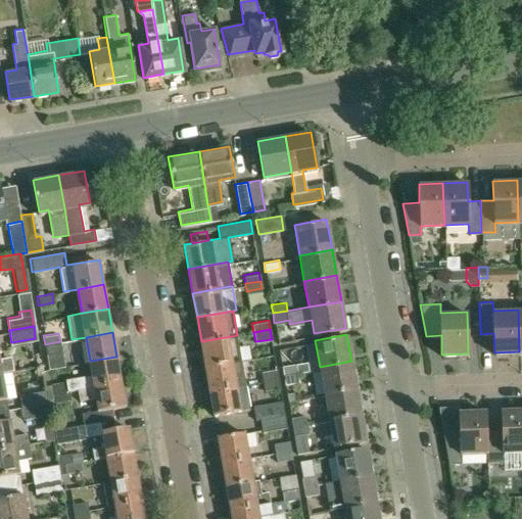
[(201,341),(205,365),(242,359),(237,335),(201,341)]
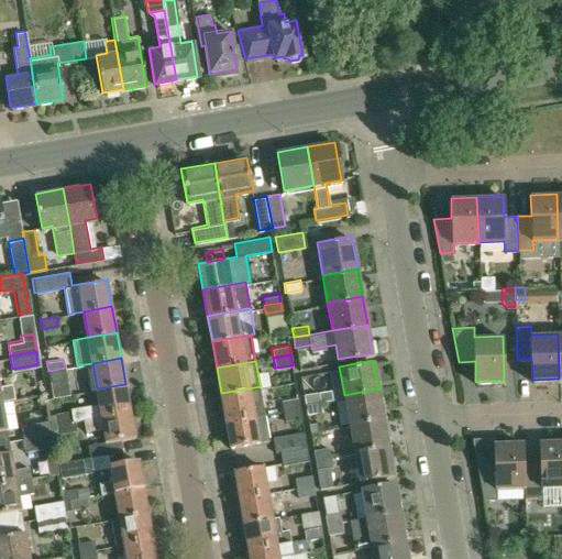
[(66,377),(65,368),(48,371),(50,380),(66,377)]
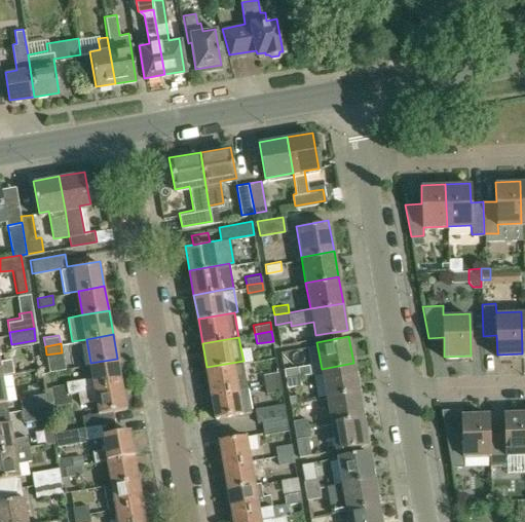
[(0,373),(12,371),(10,358),(0,360),(0,373)]
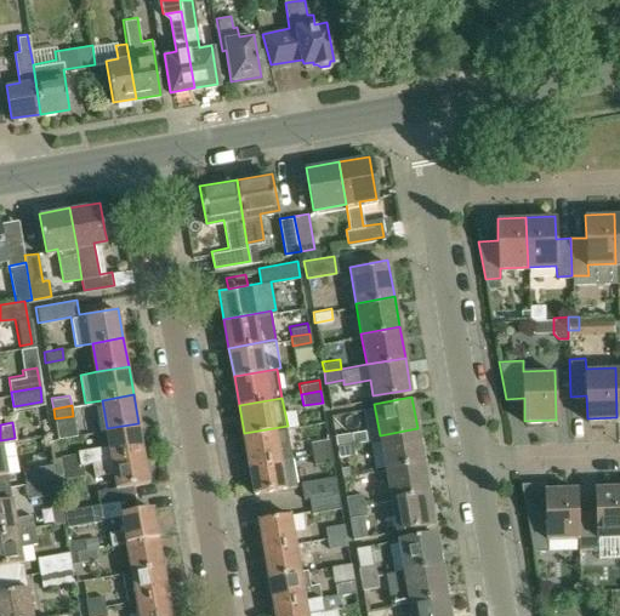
[(63,466),(80,463),(94,461),(112,457),(143,451),(138,423),(107,428),(109,443),(79,449),(79,452),(61,456),(63,466)]
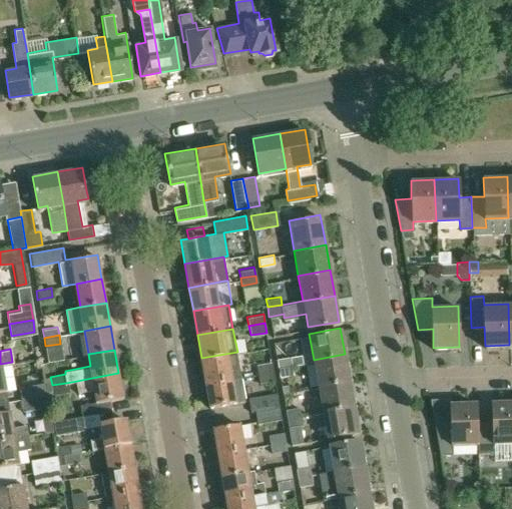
[(205,381),(231,376),(241,375),(237,352),(201,358),(205,381)]
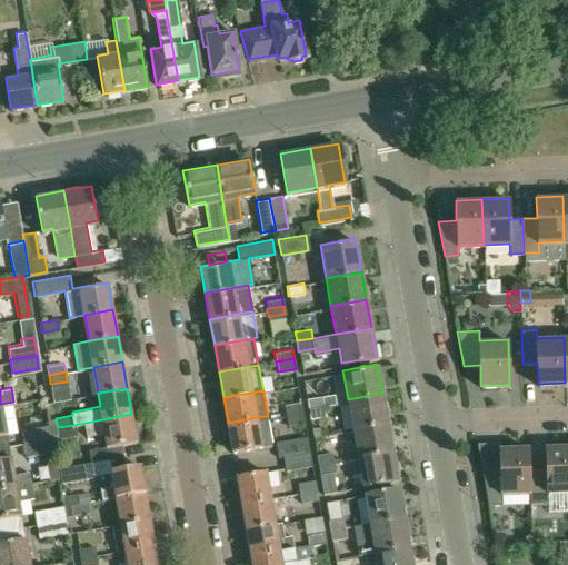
[(388,422),(382,393),(348,399),(354,427),(388,422)]
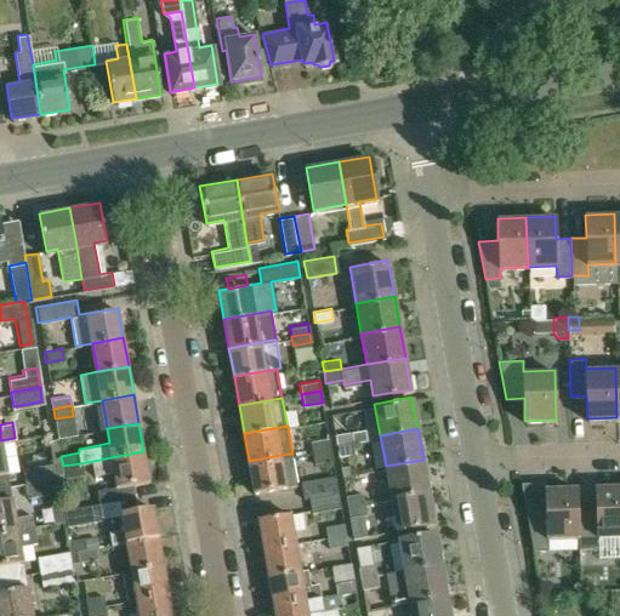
[(336,444),(353,441),(352,431),(335,433),(336,444)]
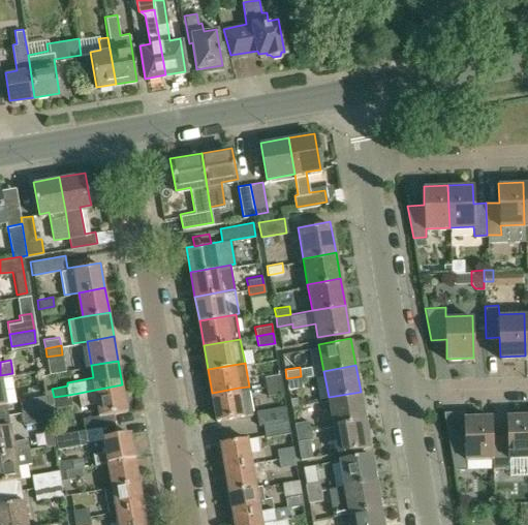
[(264,375),(265,384),(280,381),(278,372),(264,375)]
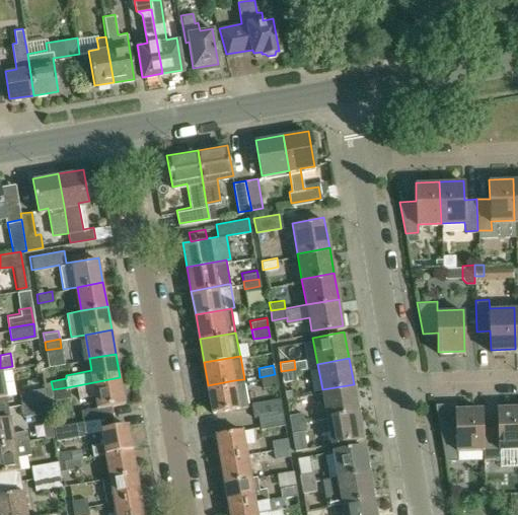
[(297,377),(295,369),(281,371),(283,380),(297,377)]
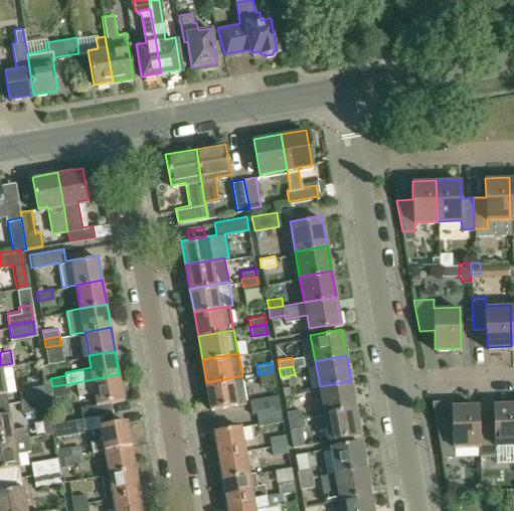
[(275,381),(273,371),(258,374),(260,383),(275,381)]
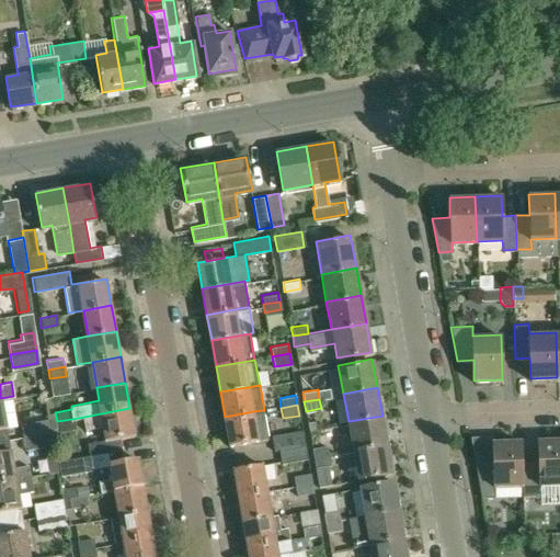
[(129,408),(101,413),(84,417),(87,429),(103,425),(105,439),(90,442),(91,454),(122,448),(120,436),(134,434),(129,408)]
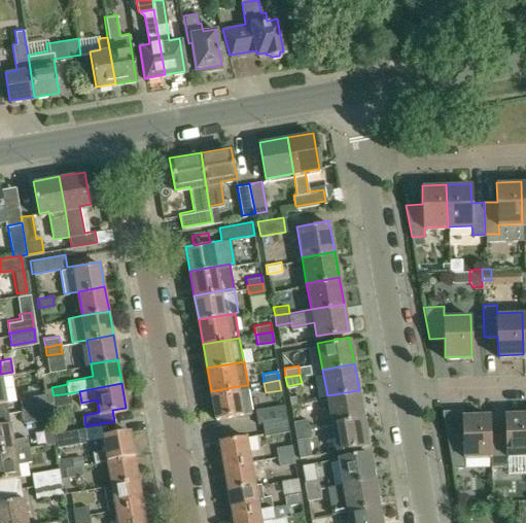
[(30,394),(19,395),(21,409),(46,405),(45,397),(44,391),(44,388),(43,384),(32,385),(33,390),(33,393),(30,394)]
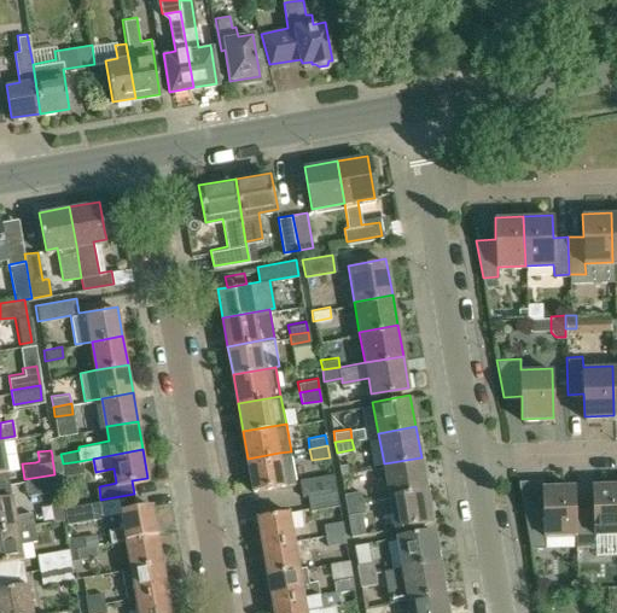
[(296,482),(291,451),(279,453),(248,459),(252,489),(296,482)]
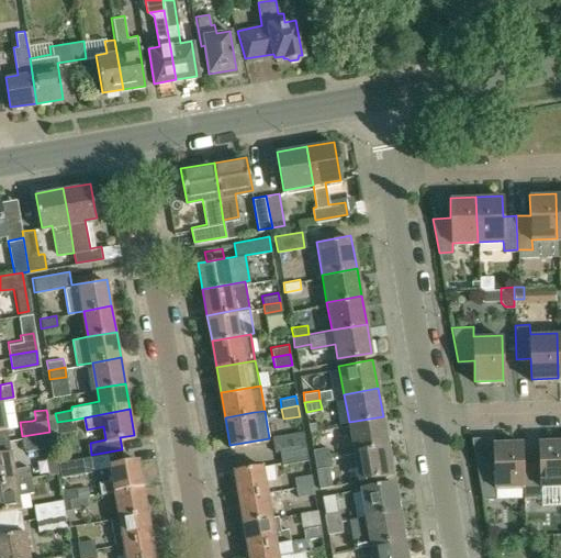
[(349,422),(354,449),(388,443),(383,416),(349,422)]
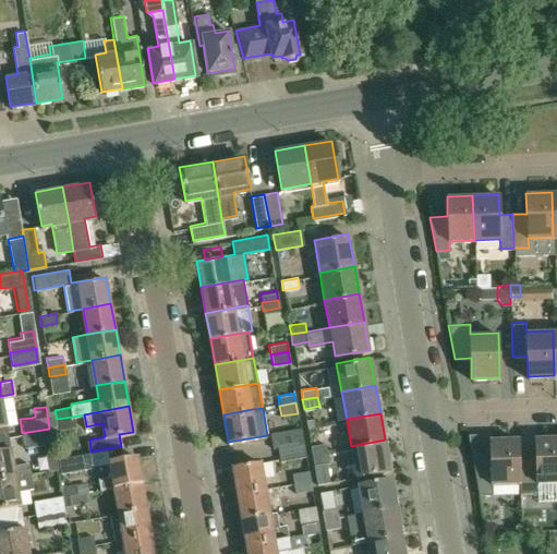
[(57,419),(58,428),(74,425),(72,417),(57,419)]
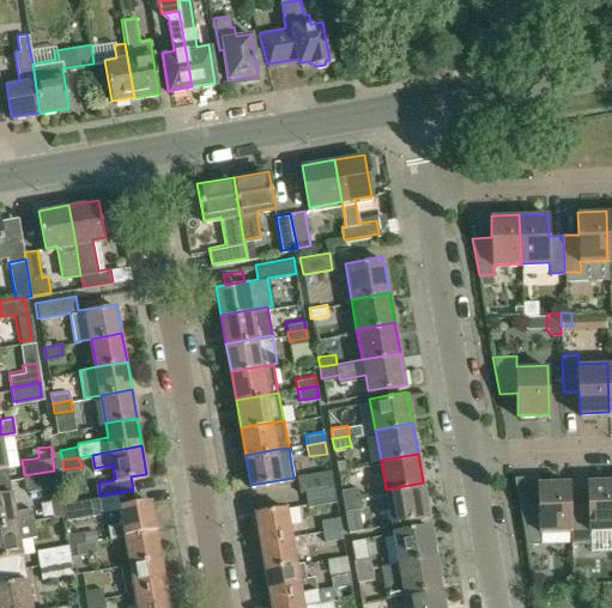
[(329,468),(301,474),(296,474),(298,490),(304,488),(332,484),(329,468)]
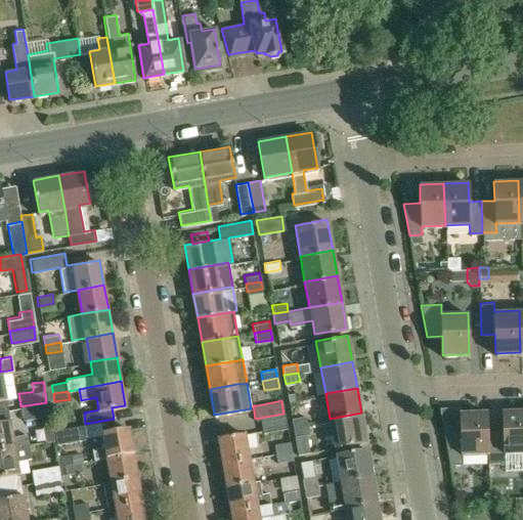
[(22,418),(48,414),(46,402),(20,406),(22,418)]
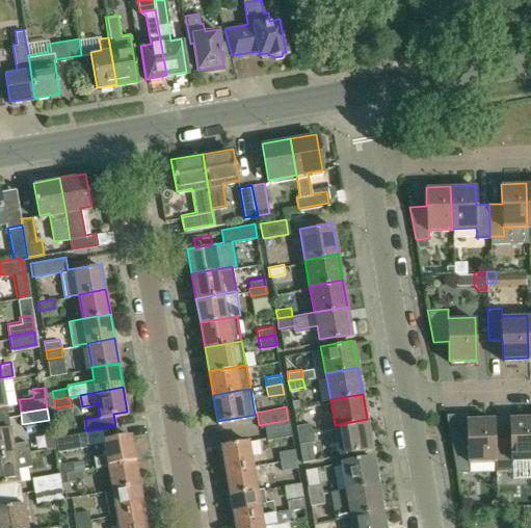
[(510,436),(494,437),(495,459),(496,469),(512,469),(512,476),(530,475),(530,416),(509,417),(510,436)]
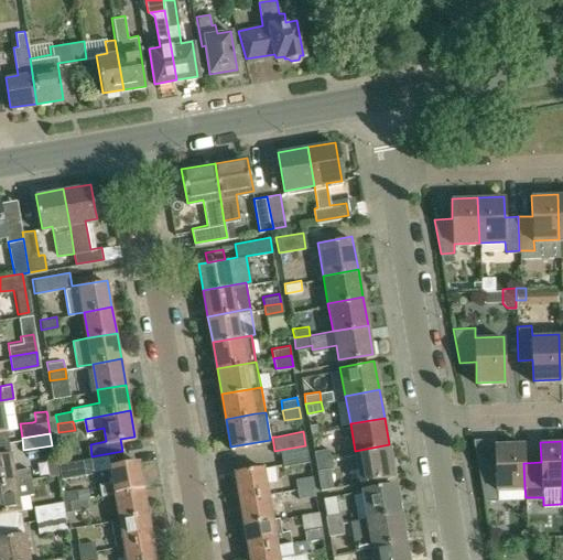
[(497,498),(497,488),(524,487),(523,463),(523,442),(495,443),(495,464),(477,465),(484,499),(497,498)]
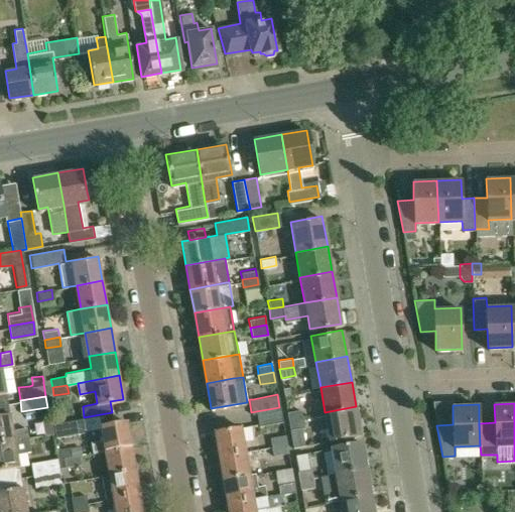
[(361,433),(356,406),(325,412),(330,438),(361,433)]
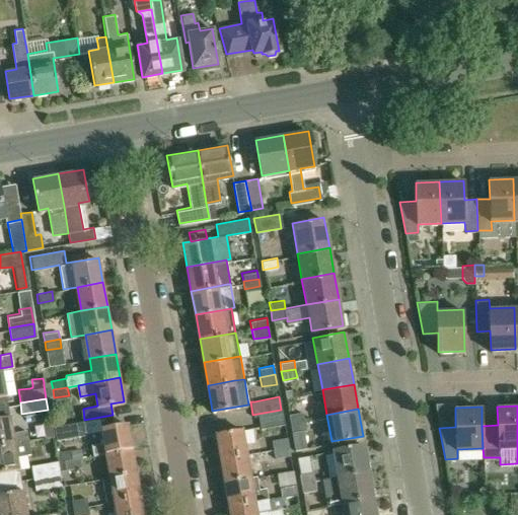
[(52,426),(54,425),(51,410),(40,412),(44,437),(54,436),(52,426)]
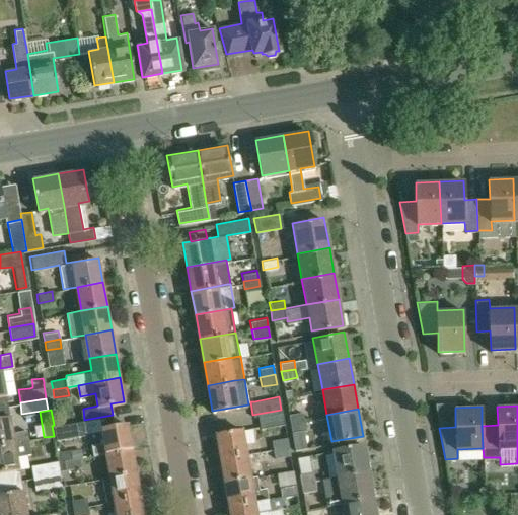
[(283,423),(281,410),(257,414),(260,427),(283,423)]
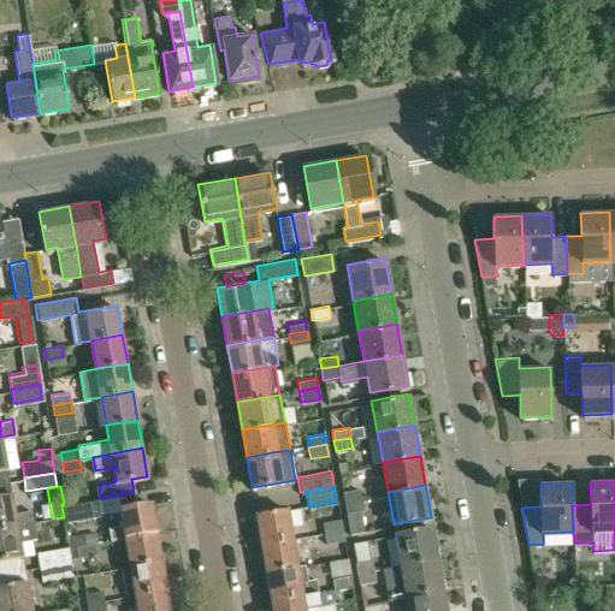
[(344,502),(361,498),(359,487),(343,491),(344,502)]
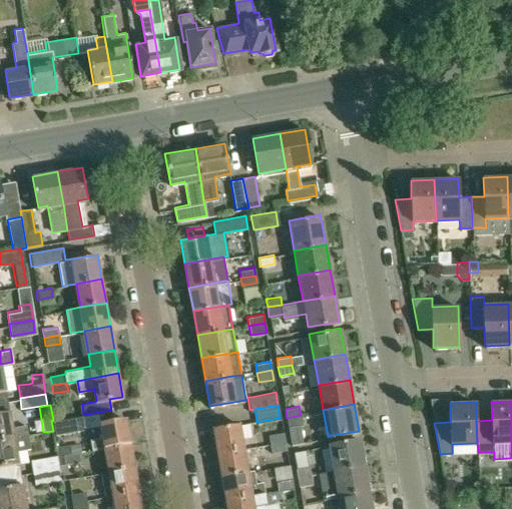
[(0,439),(27,435),(26,425),(11,427),(8,410),(0,411),(0,439)]
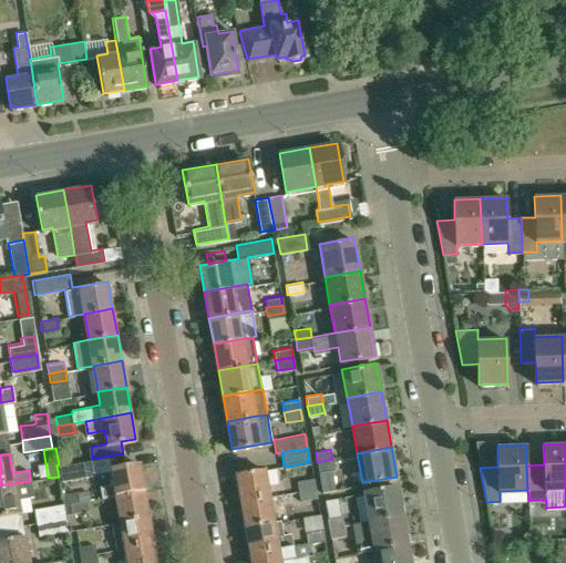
[(91,459),(59,464),(57,466),(59,477),(60,480),(93,474),(91,459)]
